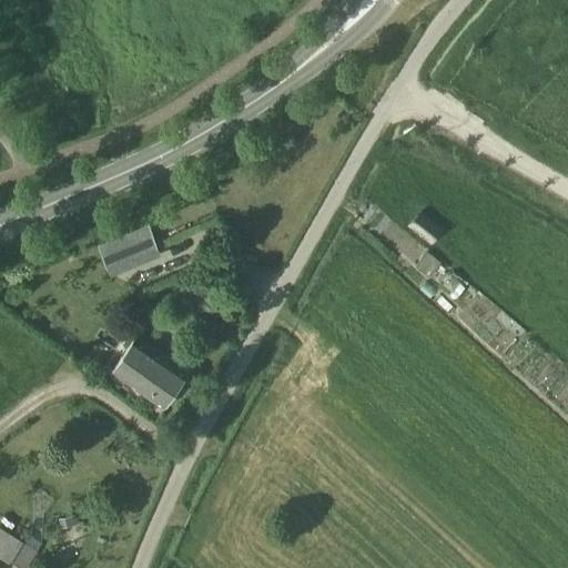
[(421,210),(407,225),(432,243),(443,227),(421,210)]
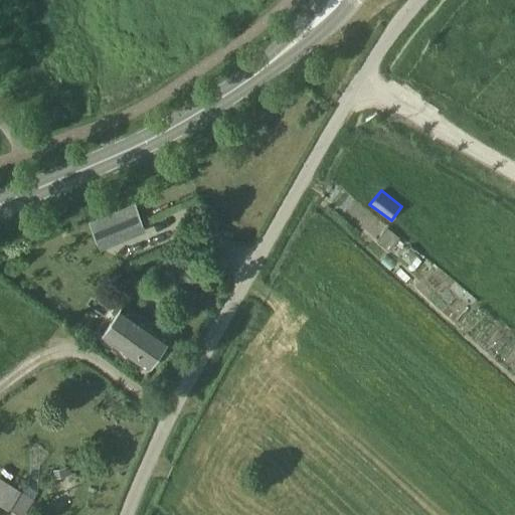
[(135,201),(90,220),(102,249),(147,231),(135,201)]
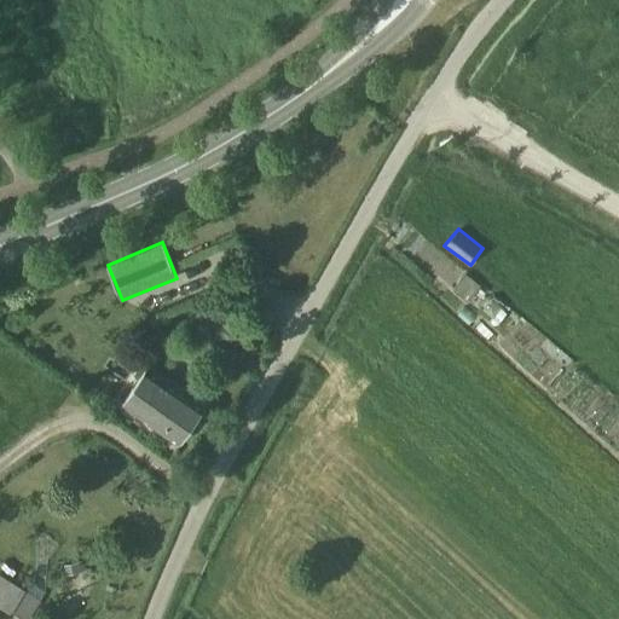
[(467,273),(455,289),(468,300),(481,284),(467,273)]
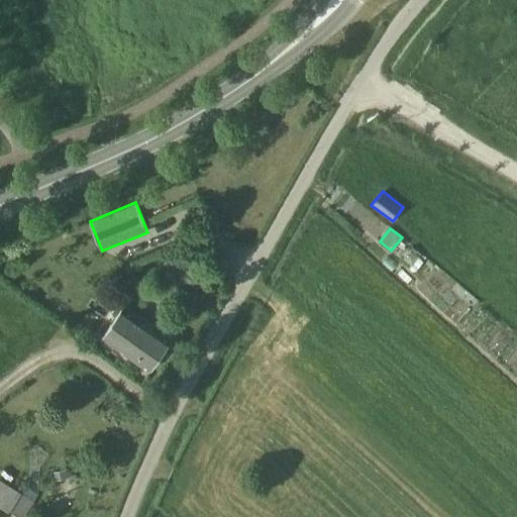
[(102,336),(149,368),(171,336),(124,304),(102,336)]
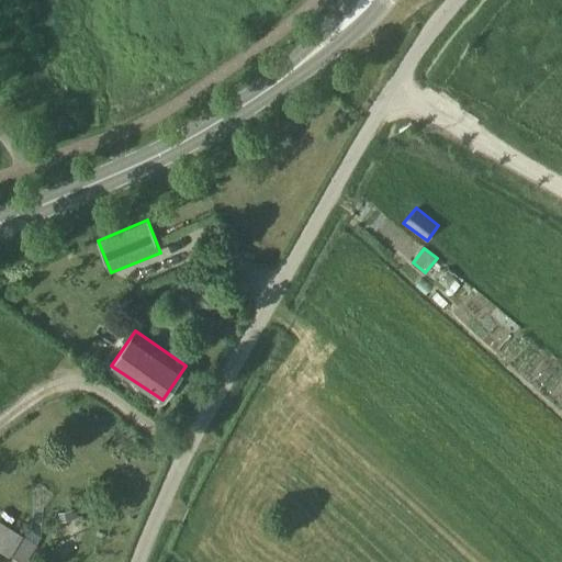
[(76,519),(74,509),(57,513),(59,523),(76,519)]
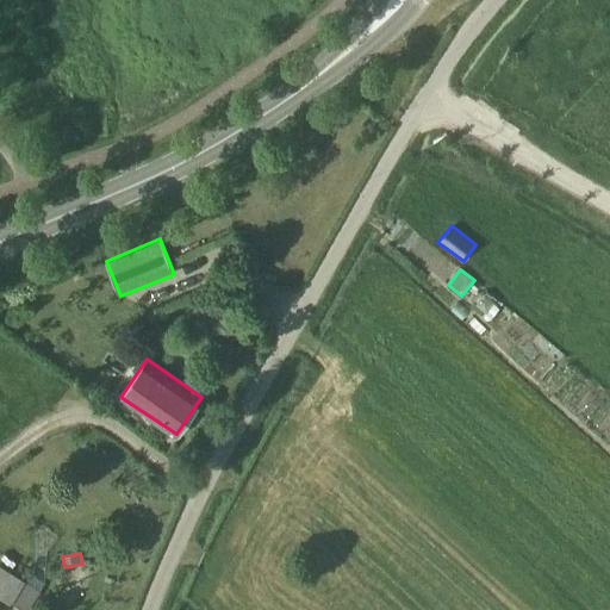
[(0,598),(8,604),(11,602),(23,609),(27,609),(41,591),(24,580),(0,564),(0,598)]
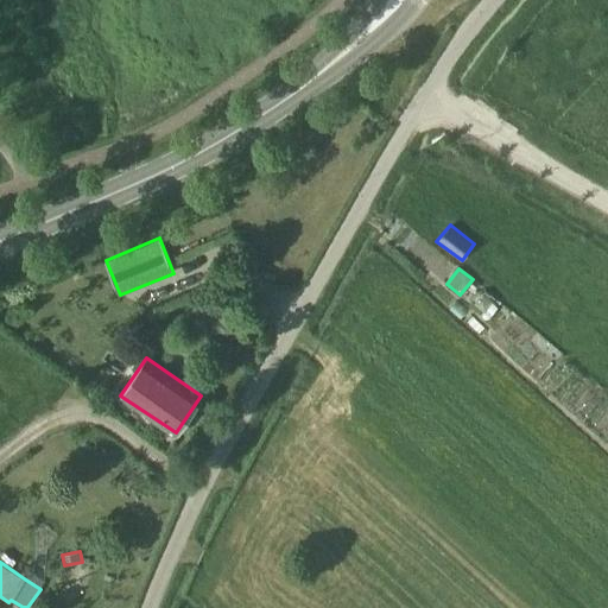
All buildings are outlined.
